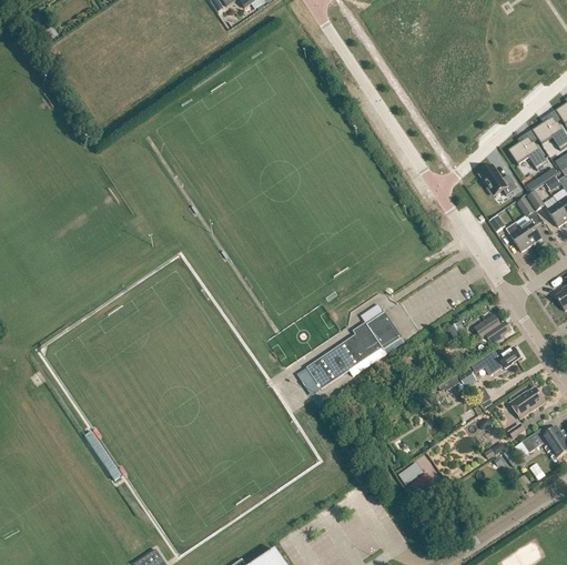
[(566,100),(554,110),(564,124),(565,124),(564,122),(566,119),(566,100)]
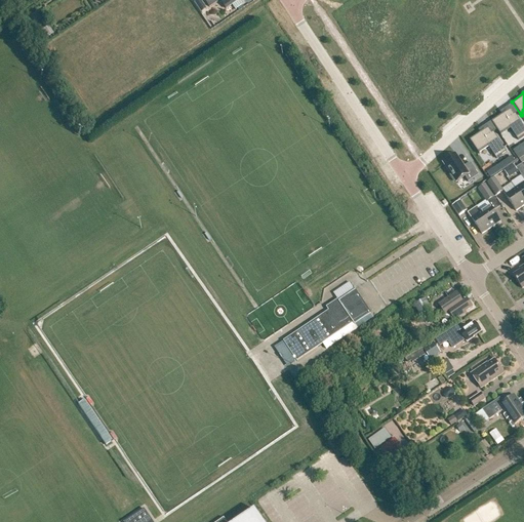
[(505,110),(490,120),(499,133),(500,132),(499,131),(509,125),(517,137),(523,132),(523,125),(514,112),(513,113),(508,105),(502,108),(505,110)]
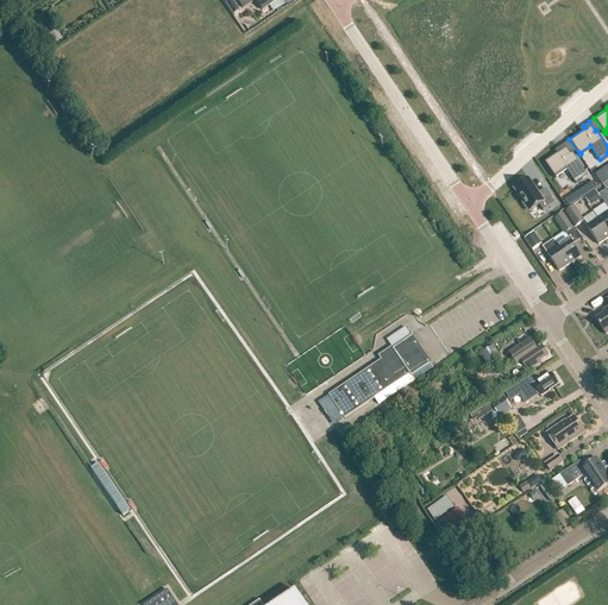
[(561,149),(544,159),(555,176),(556,175),(553,172),(564,165),(575,181),(587,172),(571,151),(570,152),(563,143),(558,146),(561,149)]
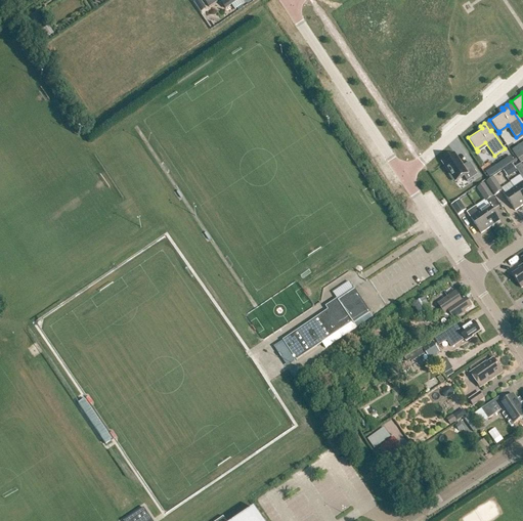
[(453,177),(454,179),(463,174),(466,179),(476,172),(468,160),(462,164),(453,152),(441,160),(449,172),(448,173),(451,178),(453,177)]
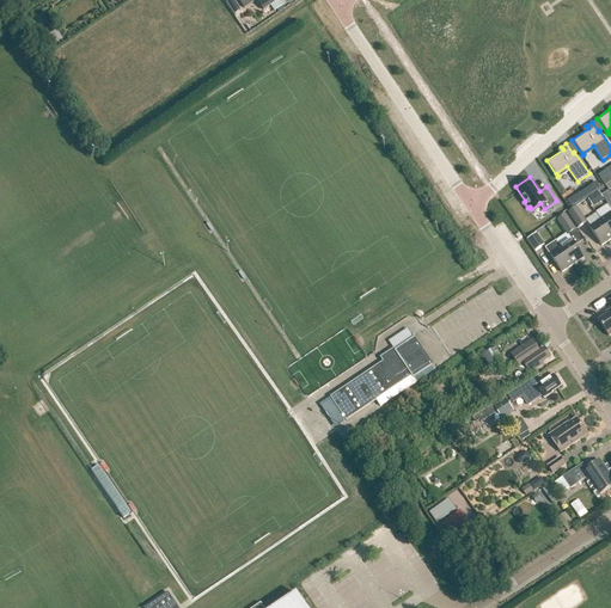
[(596,180),(587,185),(591,190),(599,185),(596,180)]
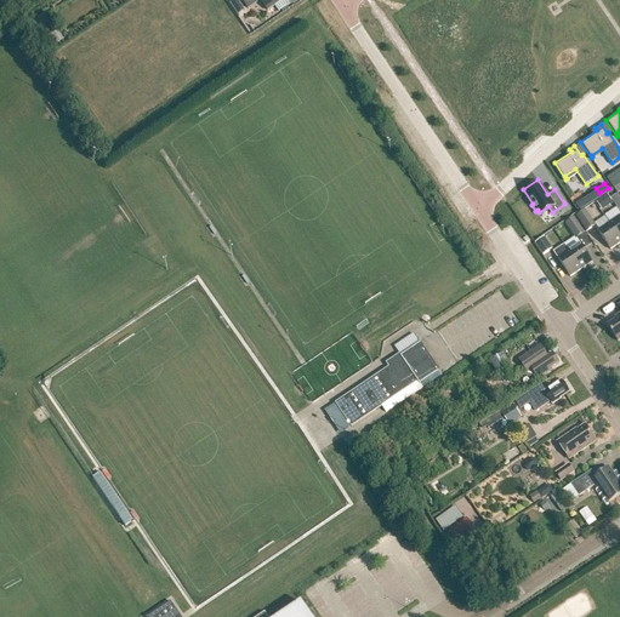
[(584,196),(575,203),(579,207),(587,201),(584,196)]
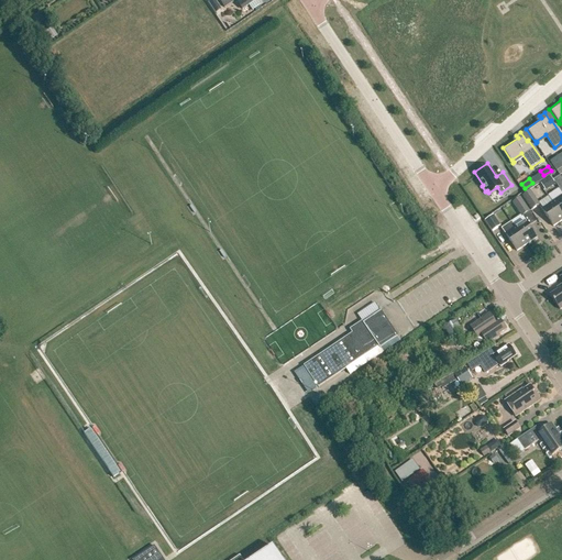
[(531,207),(538,202),(529,188),(521,194),(531,207)]
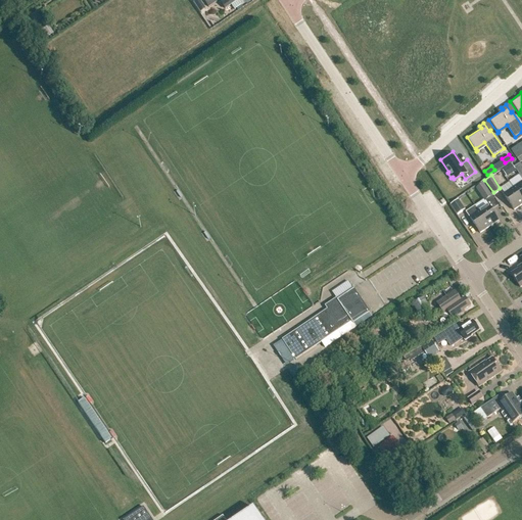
[(512,186),(521,200),(521,180),(521,179),(512,186)]
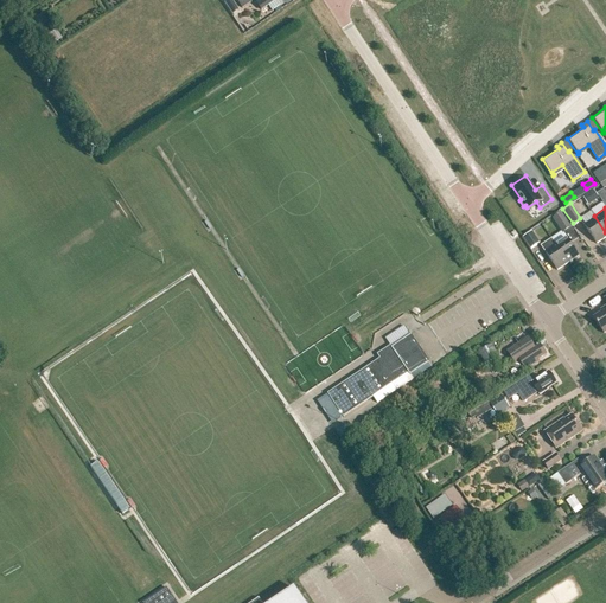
[(562,230),(569,225),(560,210),(552,216),(562,230)]
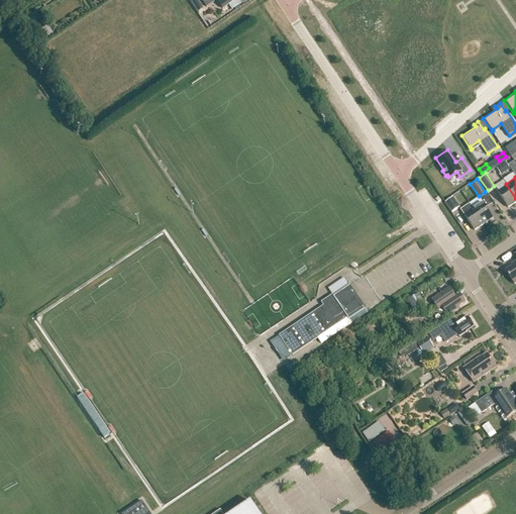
[(507,205),(515,199),(515,198),(506,184),(497,190),(507,205)]
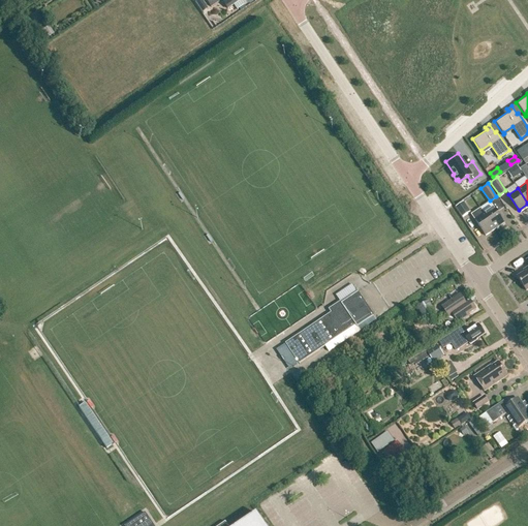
[(466,211),(463,206),(467,204),(463,198),(455,204),(462,214),(466,211)]
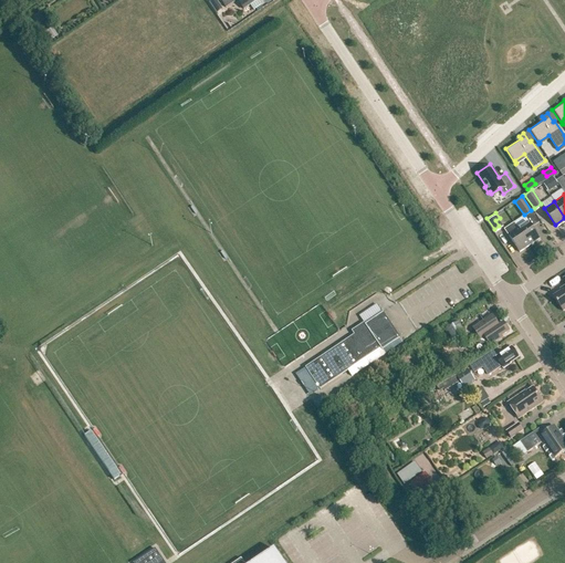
[(518,226),(529,243),(539,236),(527,219),(518,226)]
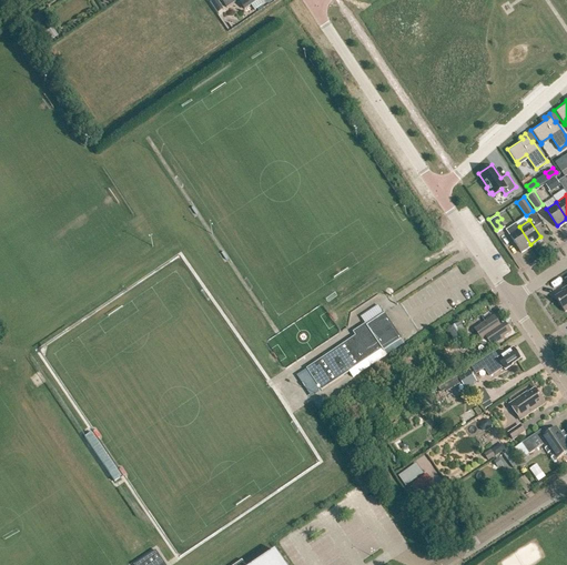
[(530,244),(519,226),(515,221),(505,228),(520,251),(530,244)]
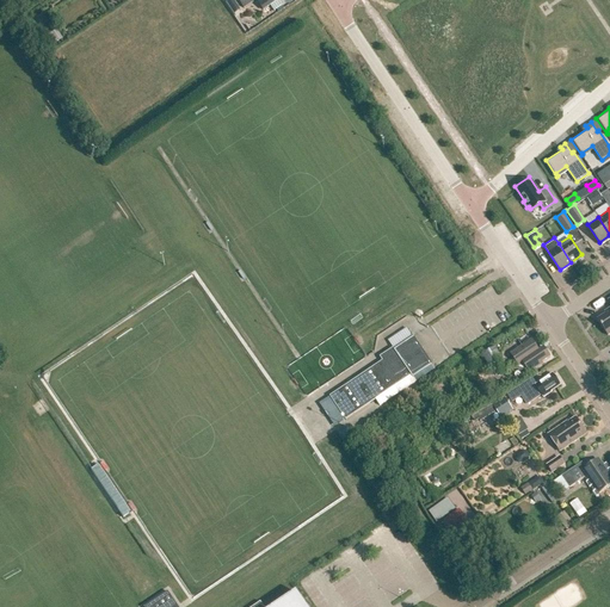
[(607,333),(609,329),(609,295),(607,298),(609,302),(609,308),(597,317),(601,323),(599,323),(601,324),(602,324),(607,333)]
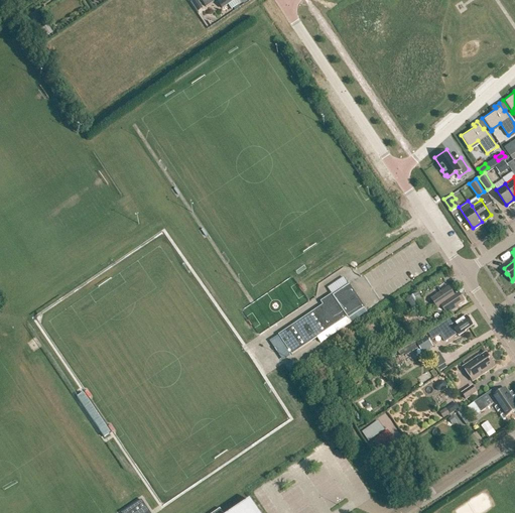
[(363,306),(364,306),(349,283),(322,301),(320,299),(319,299),(322,303),(277,333),(290,352),(315,336),(346,315),(348,317),(363,306)]
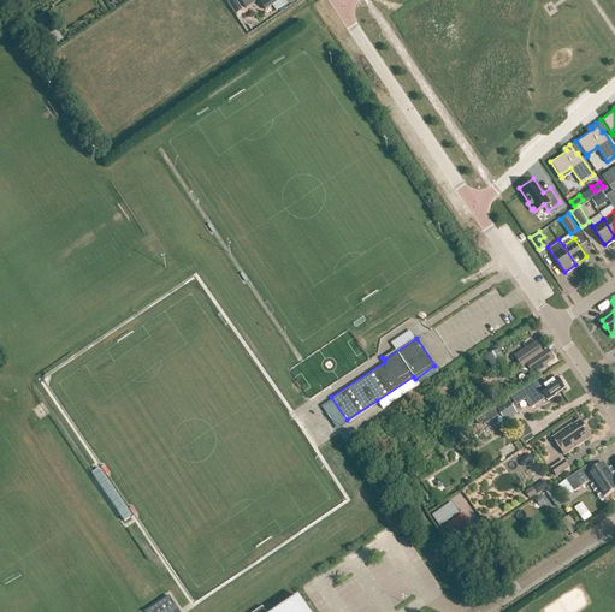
[(542,351),(534,340),(513,354),(521,366),(525,363),(532,373),(545,363),(544,362),(553,356),(547,348),(542,351)]
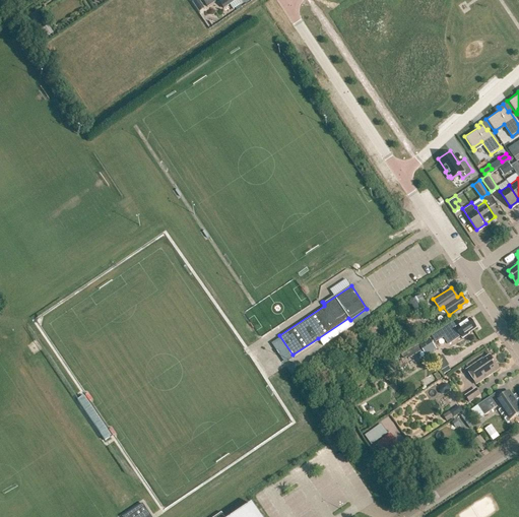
[(420,317),(432,310),(419,293),(409,300),(420,317)]
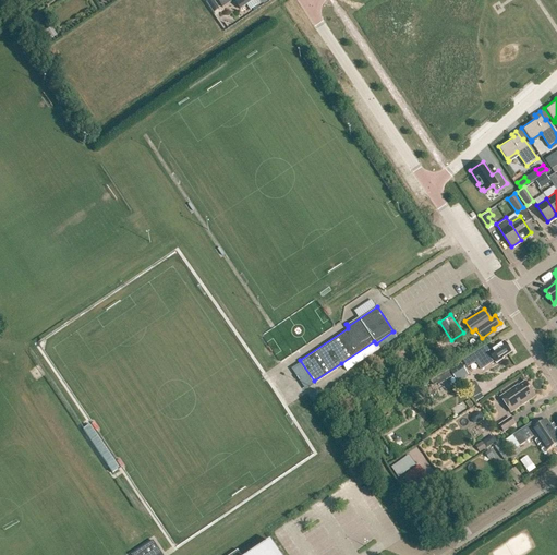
[(374,341),(341,363),(346,369),(396,335),(395,335),(392,332),(376,344),(374,341)]
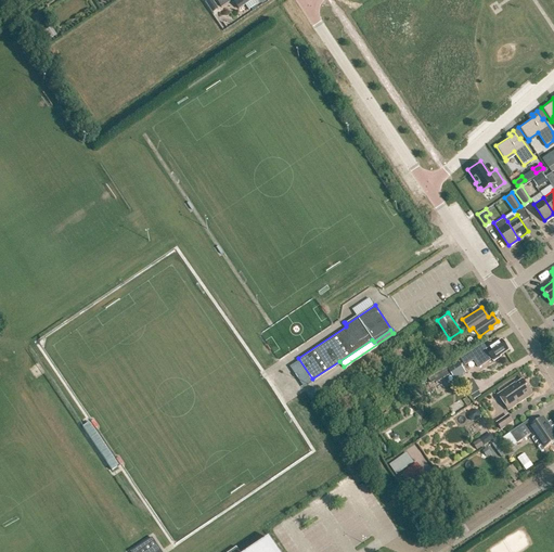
[(507,348),(500,338),(493,343),(485,348),(482,343),(469,351),(468,350),(459,357),(464,364),(472,359),(476,366),(490,356),(493,359),(500,355),(500,352),(507,348)]
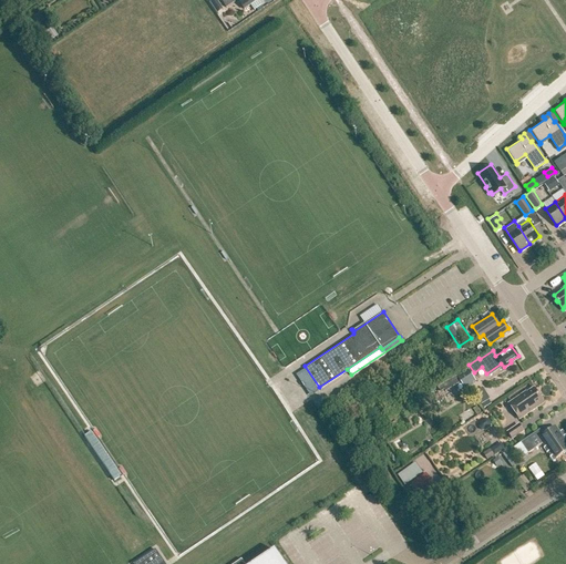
[(464,385),(475,377),(467,366),(456,372),(464,385)]
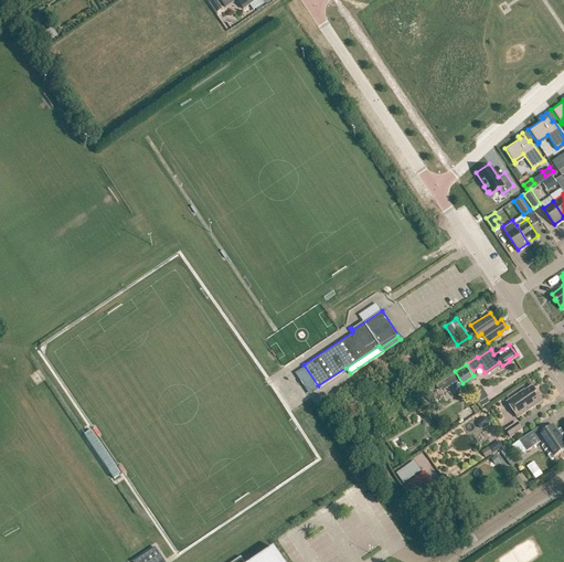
[(541,399),(531,385),(523,390),(523,389),(506,400),(517,415),(541,399)]
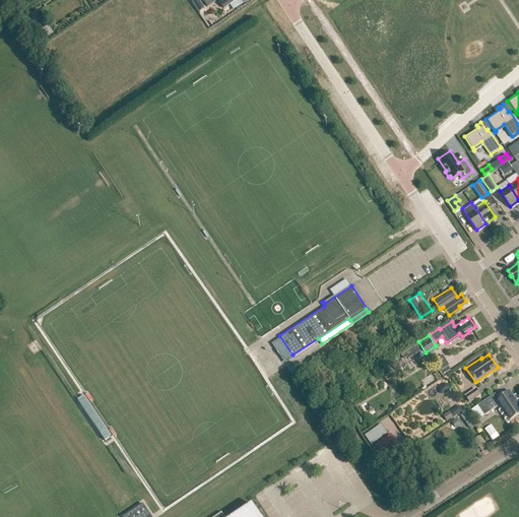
[(447,364),(440,369),(442,373),(449,368),(447,364)]
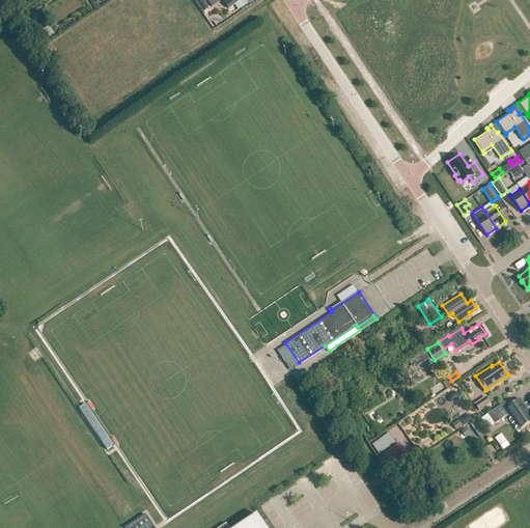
[(448,394),(447,397),(449,399),(452,400),(455,398),(458,396),(458,392),(456,390),(453,390),(451,392),(448,394)]
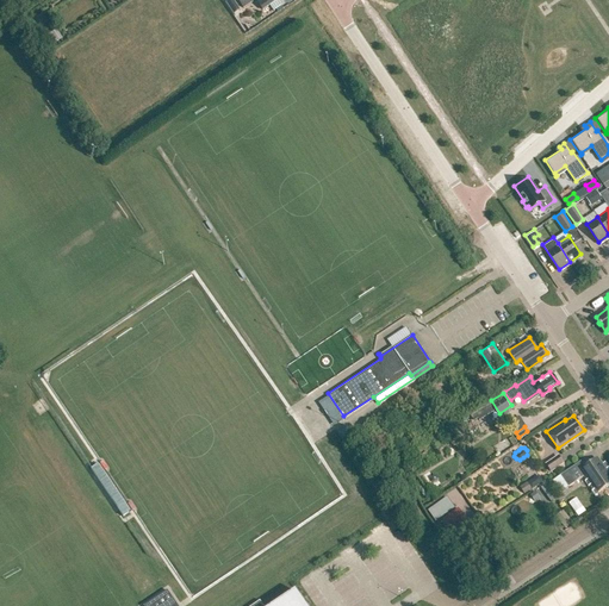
[(551,469),(564,460),(558,451),(545,461),(551,469)]
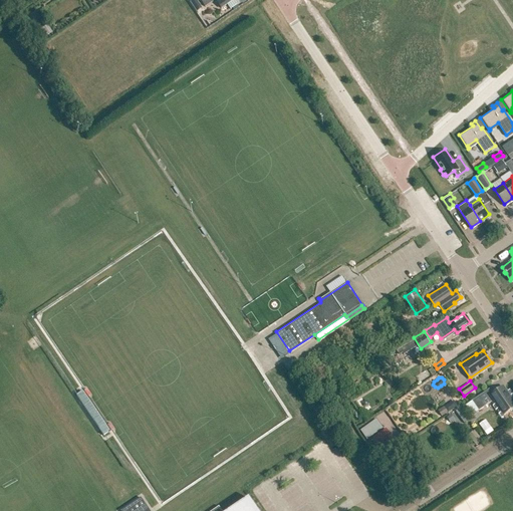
[(471,399),(478,409),(492,399),(502,414),(512,406),(512,401),(502,385),(492,392),(488,387),(471,399)]
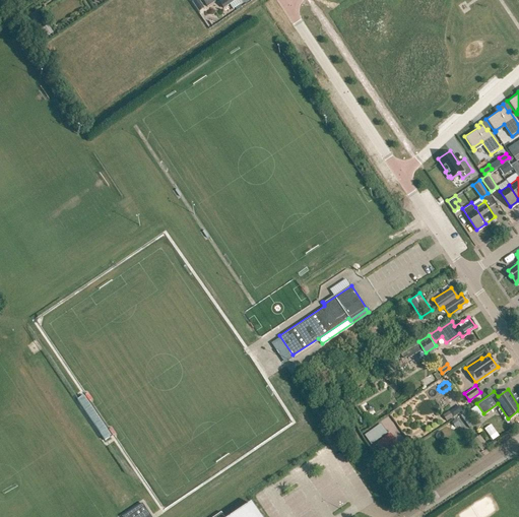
[(369,441),(386,431),(379,421),(363,431),(369,441)]
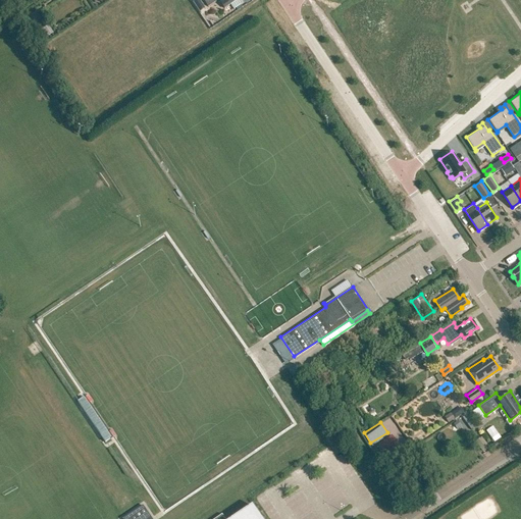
[(397,442),(391,433),(377,444),(382,452),(397,442)]
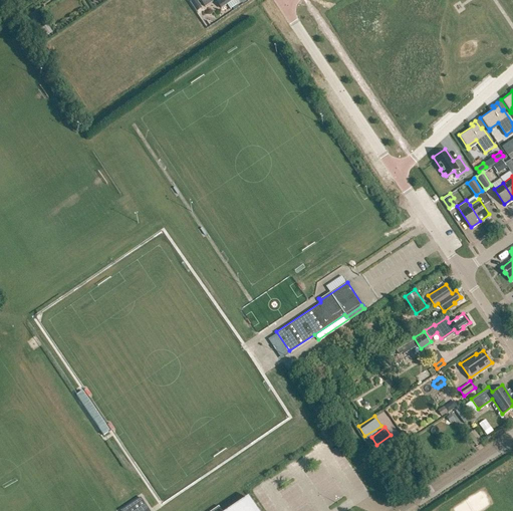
[(150,510),(140,495),(120,509),(121,510),(258,510),(248,496),(225,510),(222,510),(218,504),(207,510),(150,510)]
